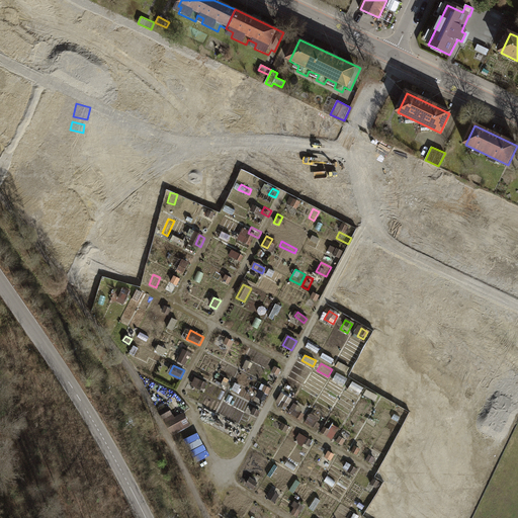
[(281,371),(276,368),(272,374),(278,376),(281,371)]
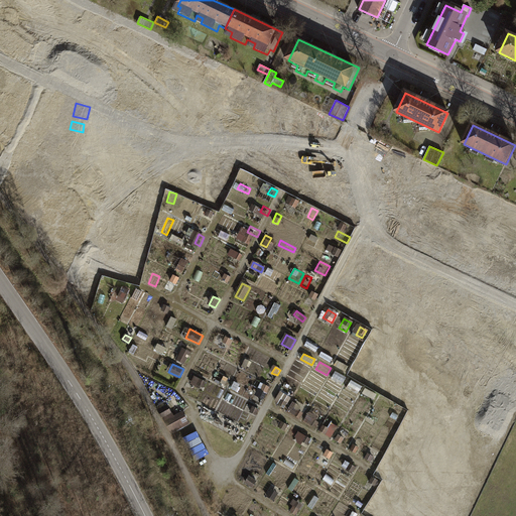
[(345,376),(335,370),(331,377),(341,383),(345,376)]
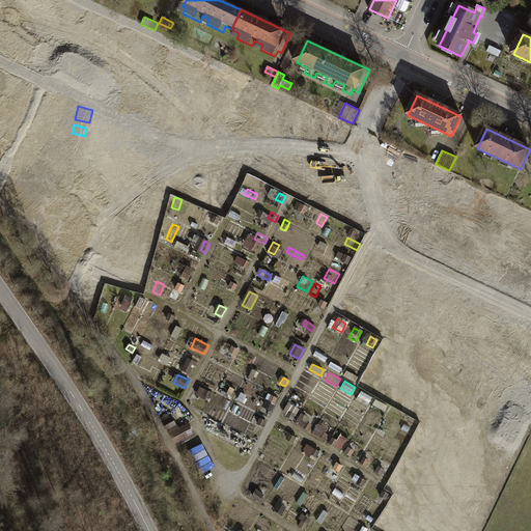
[(201,388),(198,394),(207,399),(212,392),(201,388)]
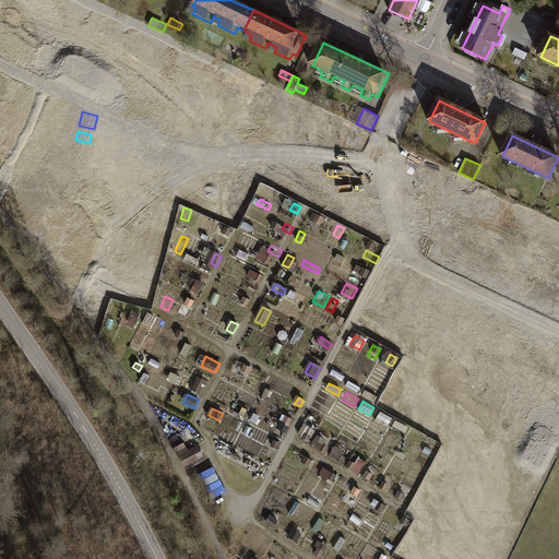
[(387,418),(378,413),(375,420),(382,425),(387,418)]
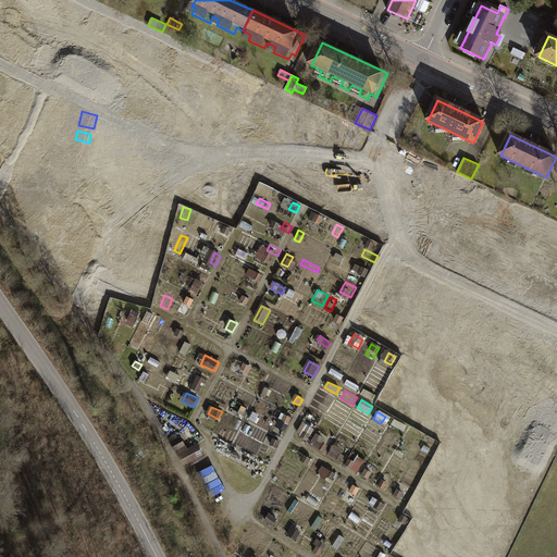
[(289,419),(284,416),(277,426),(283,430),(289,419)]
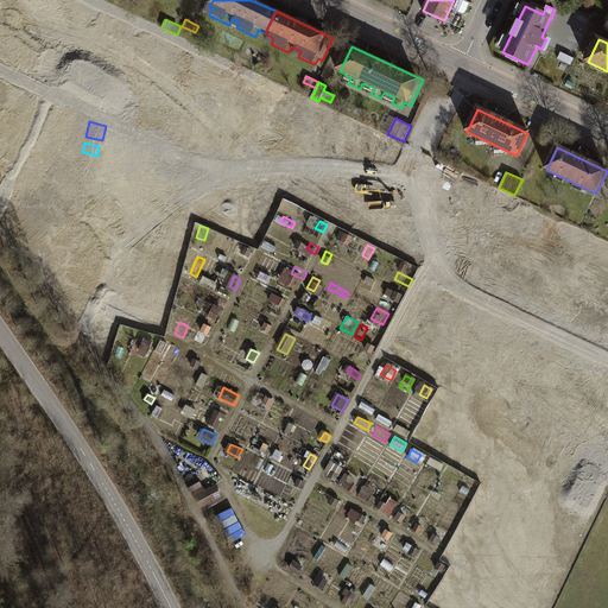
[(439,469),(431,464),(426,472),(436,476),(439,469)]
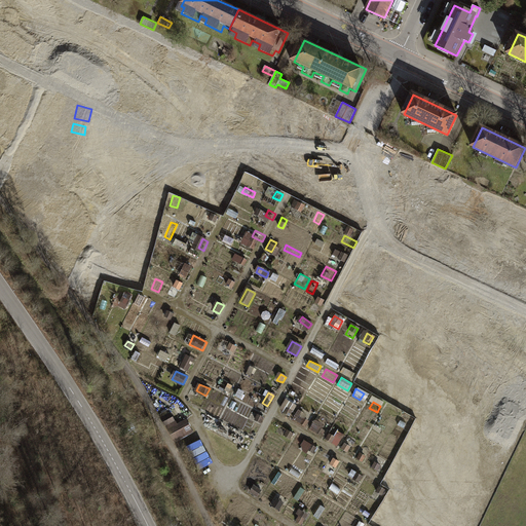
[(399,411),(387,404),(383,411),(396,417),(399,411)]
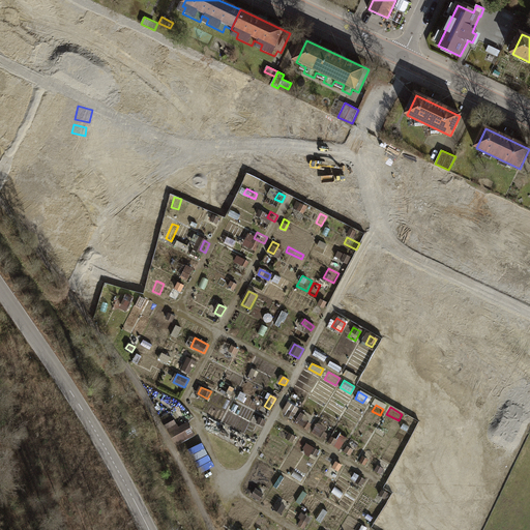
[(171,415),(164,419),(176,442),(194,433),(187,422),(178,428),(171,415)]
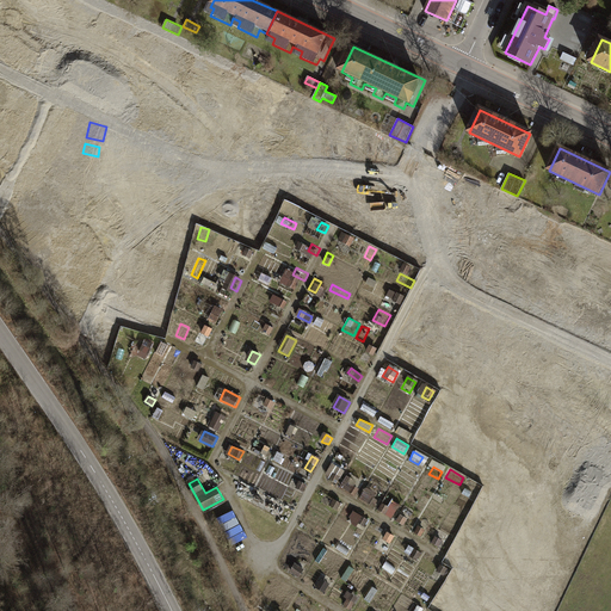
[(359,488),(352,483),(349,489),(355,494),(359,488)]
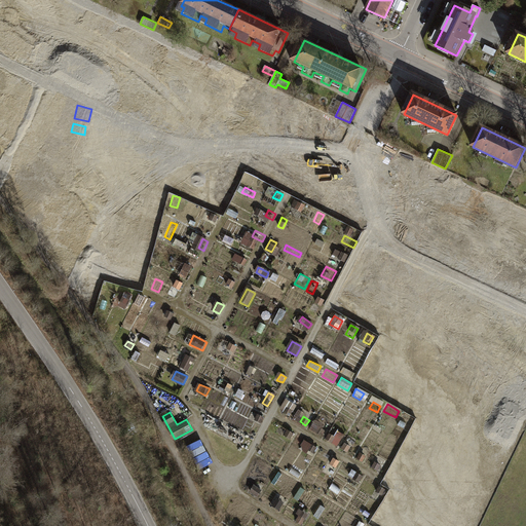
[(414,420),(408,416),(404,424),(410,427),(414,420)]
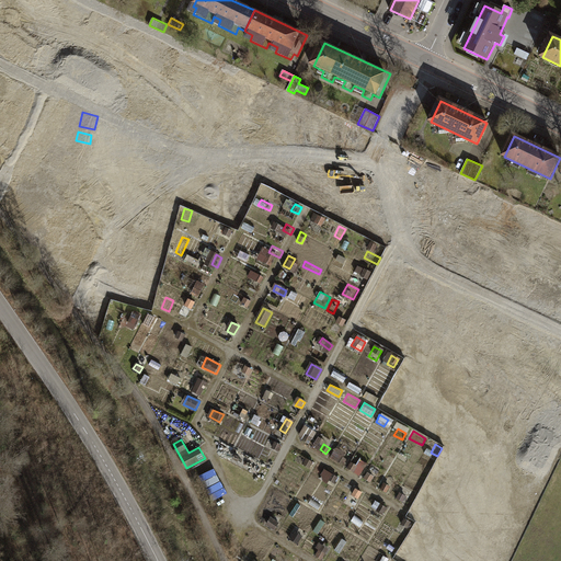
[(415,458),(409,455),(405,461),(411,465),(415,458)]
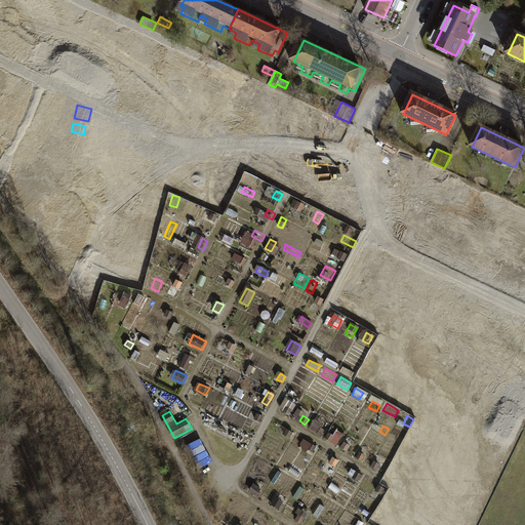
[(319,447),(310,442),(306,448),(316,453),(319,447)]
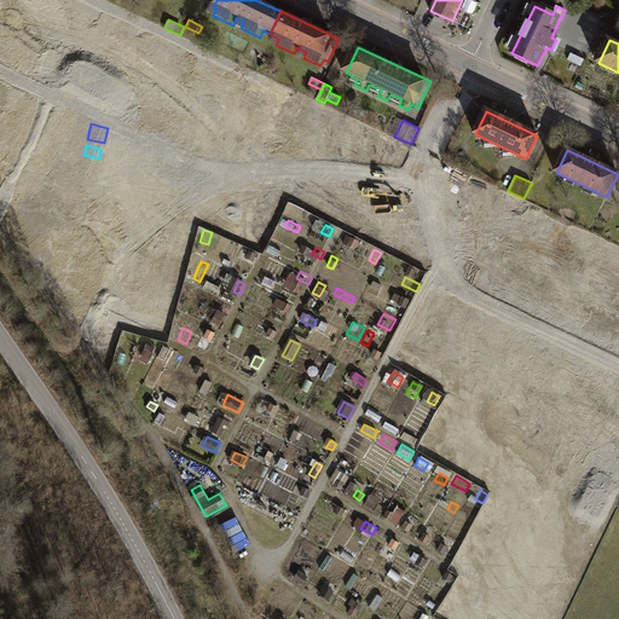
[(470,527),(462,522),(456,534),(464,538),(470,527)]
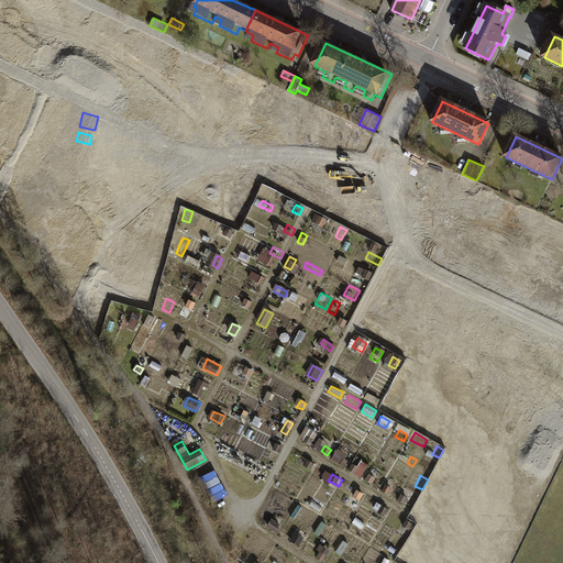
[(394,483),(388,479),(382,492),(387,495),(394,483)]
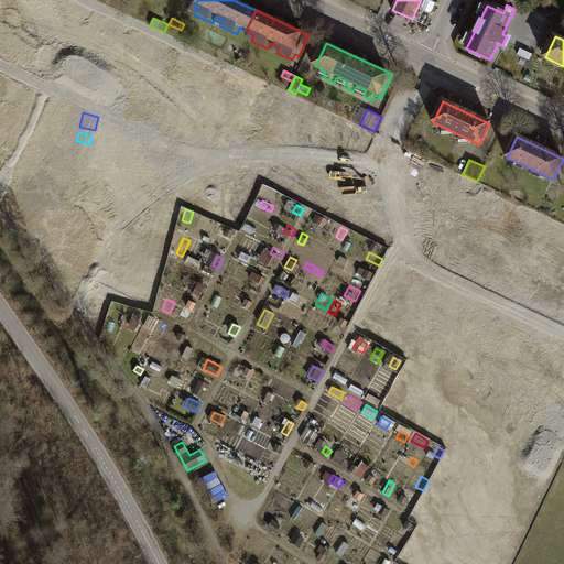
[(331,492),(326,490),(320,502),(324,505),(331,492)]
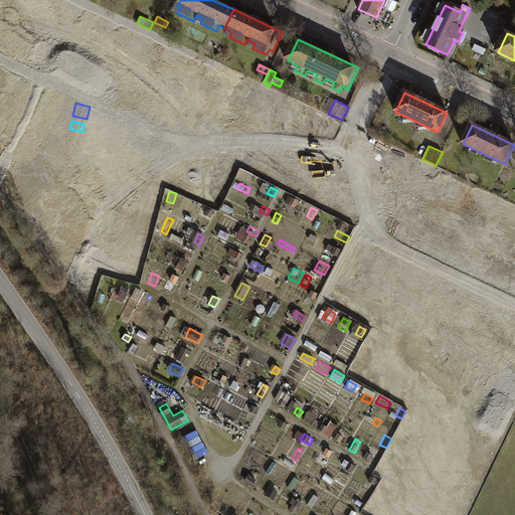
[(354,477),(358,468),(350,464),(345,473),(354,477)]
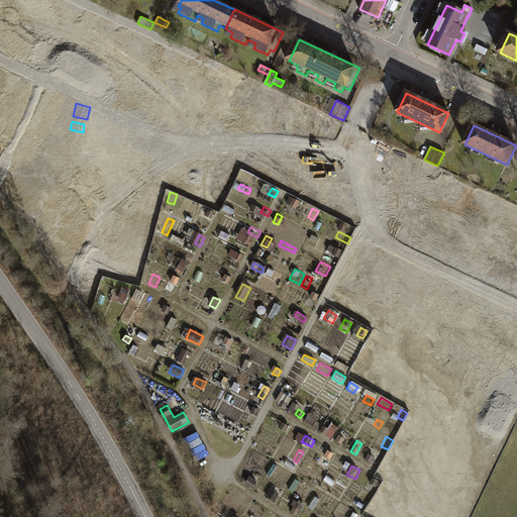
[(382,482),(376,479),(371,489),(377,491),(382,482)]
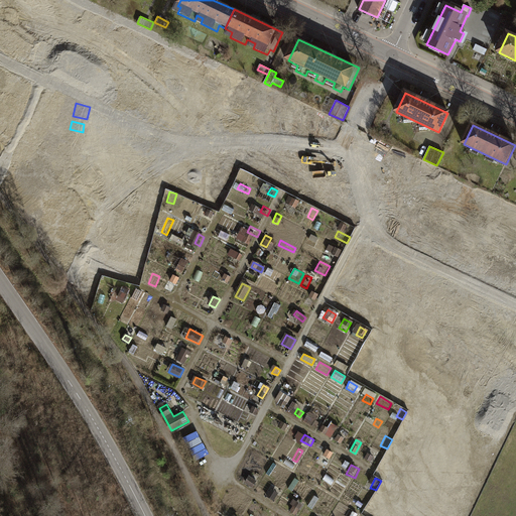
[(262,482),(256,479),(251,487),(258,491),(262,482)]
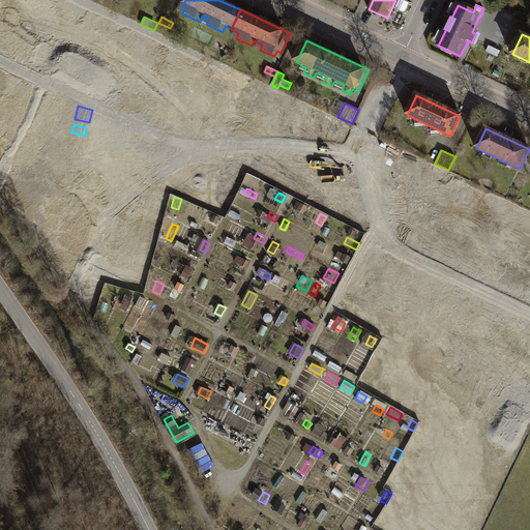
[(316,498),(304,492),(299,500),(312,506),(316,498)]
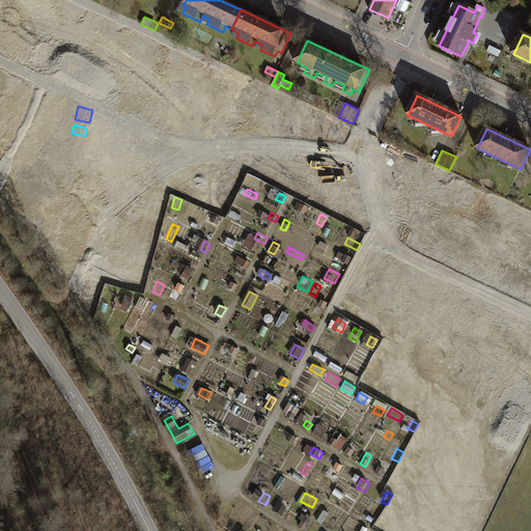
[(249,507),(239,502),(233,509),(245,515),(249,507)]
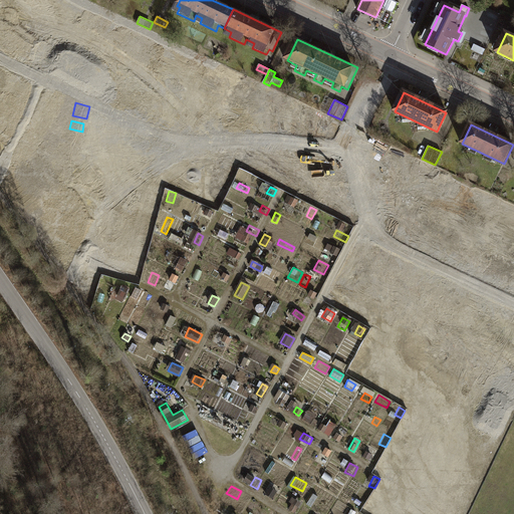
[(357,496),(353,502),(362,507),(366,502),(357,496)]
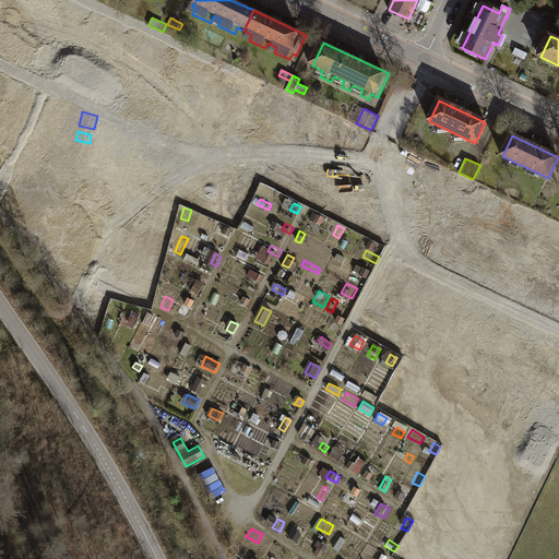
[(249,558),(252,554),(240,547),(236,555),(242,558),(249,558)]
